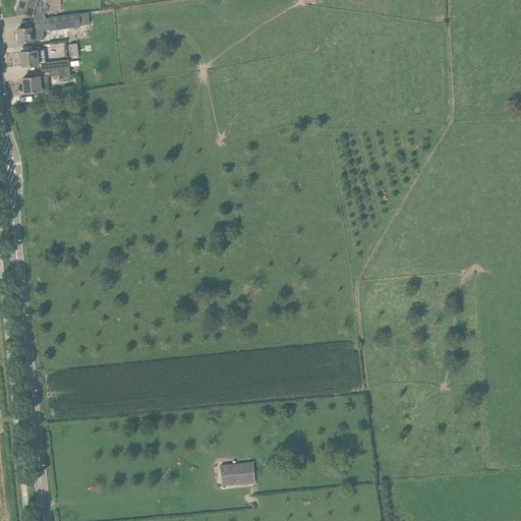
[(23,0),(18,0),(15,10),(32,16),(34,20),(46,18),(42,13),(46,14),(48,8),(23,0)]
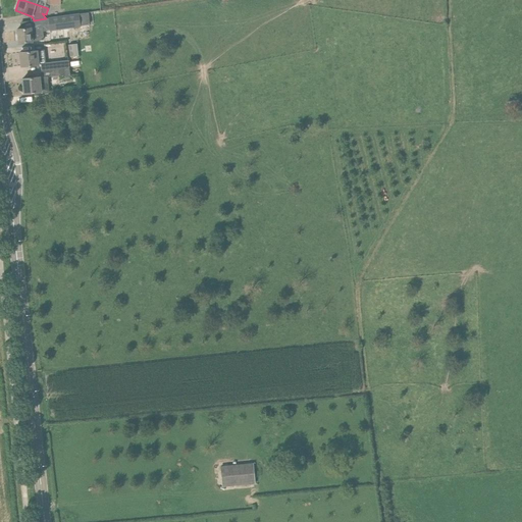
[(23,0),(48,8),(49,5),(60,6),(60,0),(23,0)]
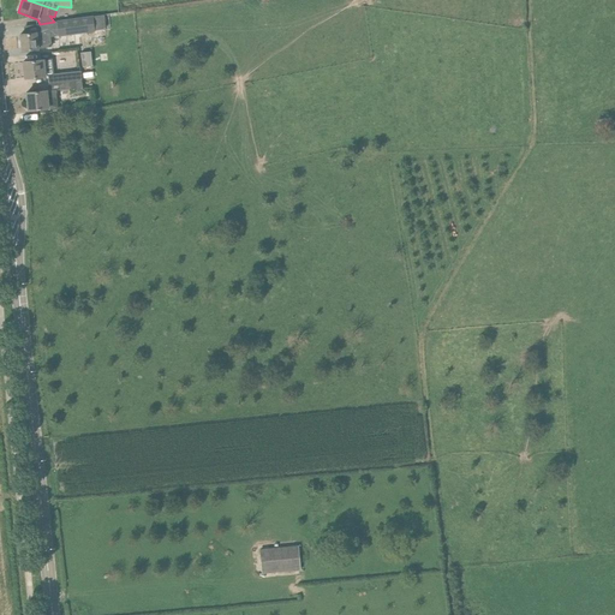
[(21,34),(22,51),(39,48),(52,47),(51,39),(51,36),(58,36),(95,31),(95,30),(106,29),(105,15),(54,22),(40,24),(41,31),(37,33),(21,34)]
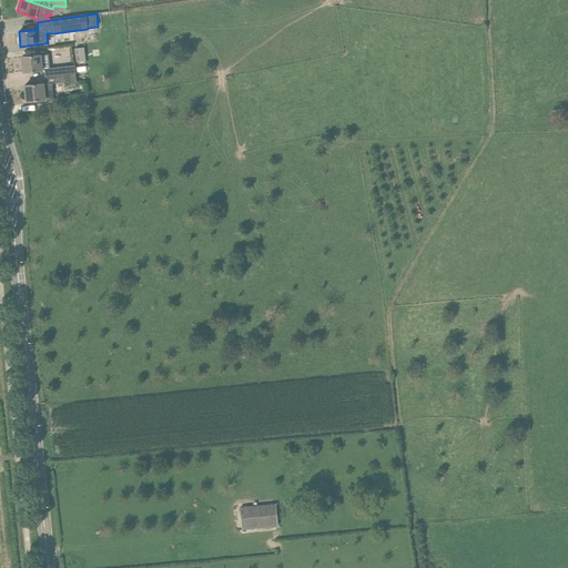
[(85,46),(77,46),(77,58),(85,58),(85,46)]
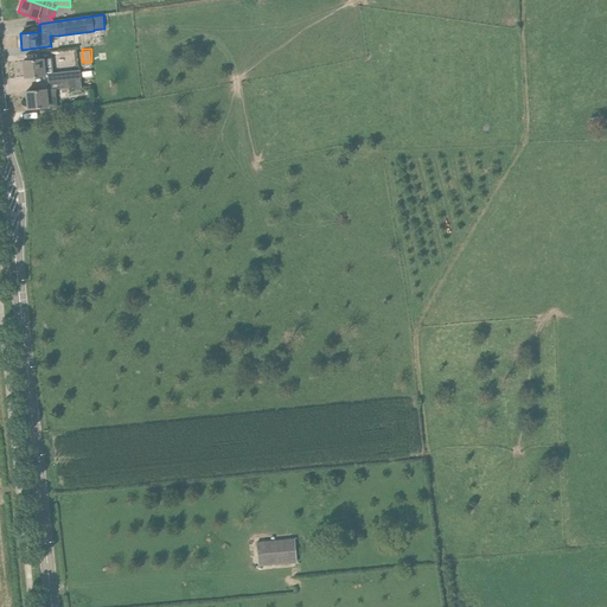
[(49,82),(63,81),(65,80),(72,80),(81,78),(80,71),(53,74),(51,58),(24,61),(25,77),(48,75),(49,82)]
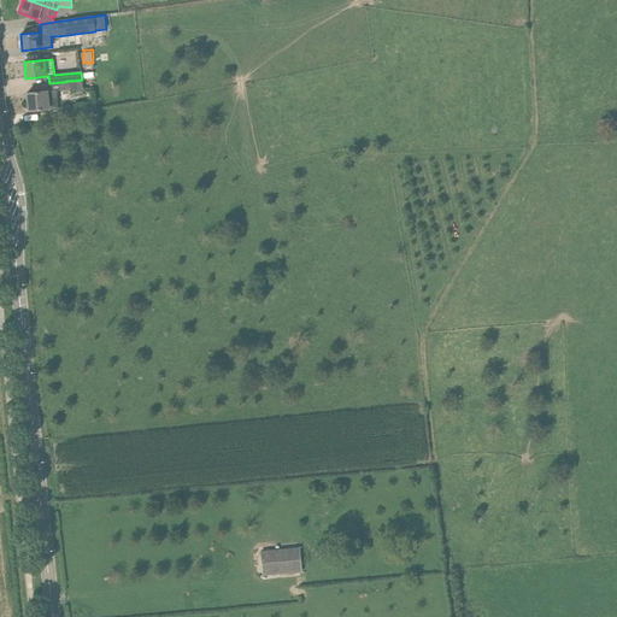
[(56,90),(68,89),(66,81),(64,82),(50,83),(50,90),(27,93),(29,111),(50,109),(50,110),(58,109),(56,90)]
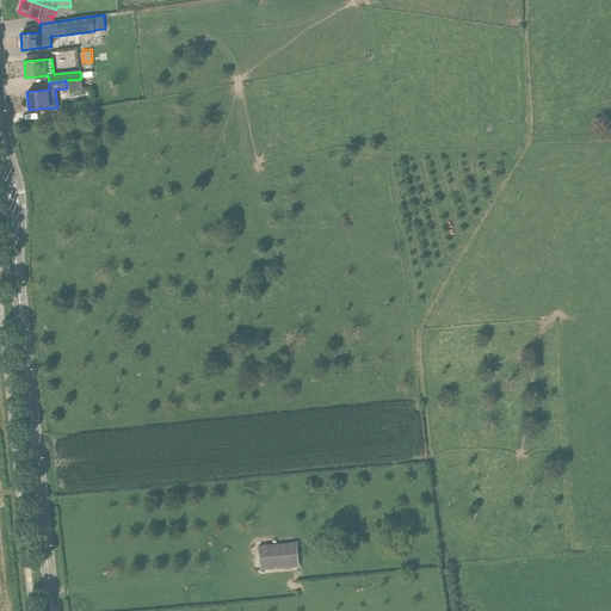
[(297,569),(295,555),(294,542),(255,545),(259,573),(297,569)]
